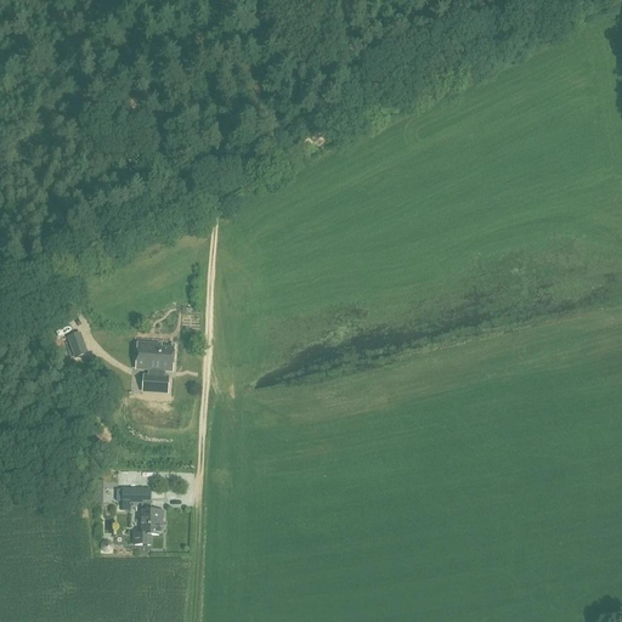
[(160,349),(137,346),(135,367),(145,368),(145,369),(148,371),(148,377),(164,378),(165,369),(168,369),(168,372),(171,372),(173,351),(160,350),(160,349)]
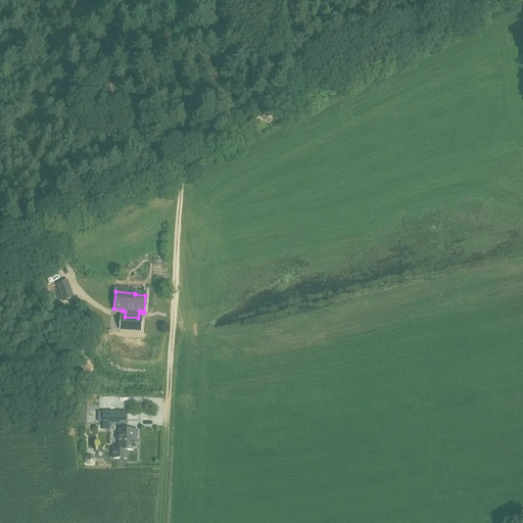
[(140,331),(141,319),(138,318),(125,317),(121,317),(120,329),(140,331)]
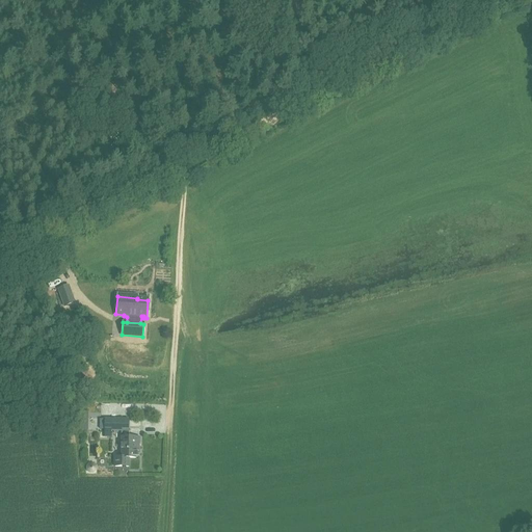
[(114,467),(129,467),(129,458),(136,458),(136,451),(138,451),(139,437),(128,437),(129,419),(104,418),(105,437),(111,437),(111,431),(122,431),(122,437),(121,457),(115,457),(114,467)]
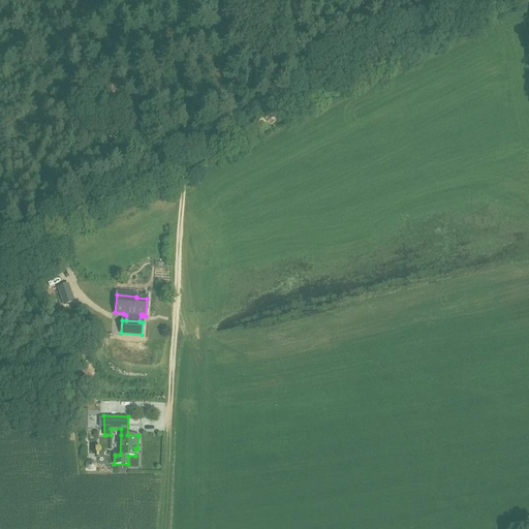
[(146,430),(154,430),(155,421),(146,421),(146,430)]
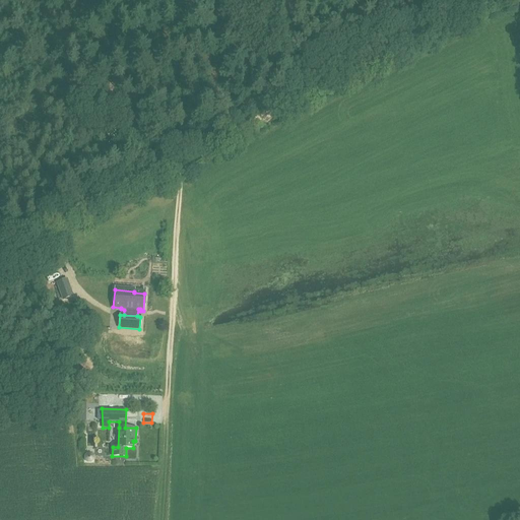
[(94,460),(94,456),(92,453),(87,453),(84,456),(84,460),(87,463),(92,463),(94,460)]
